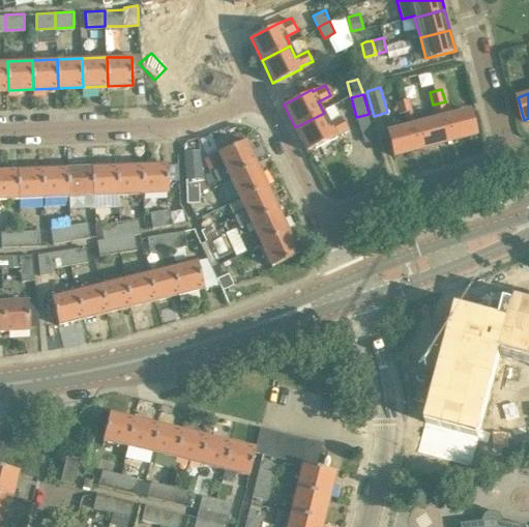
[(400,113),(412,110),(409,97),(397,100),(400,113)]
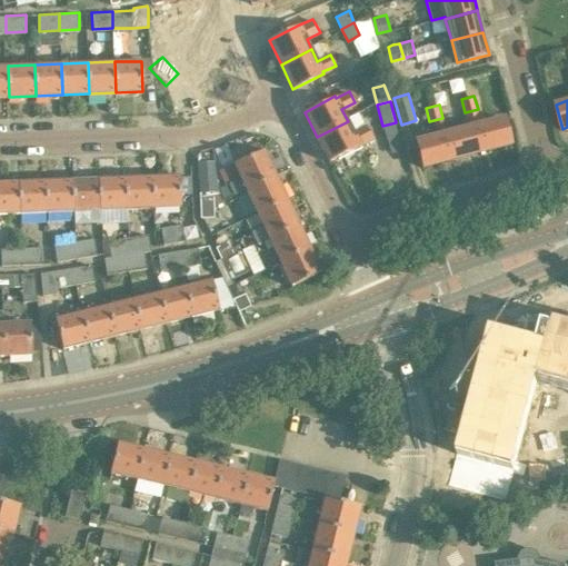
[(480,119),(478,109),(465,112),(468,127),(475,125),(474,120),(480,119)]
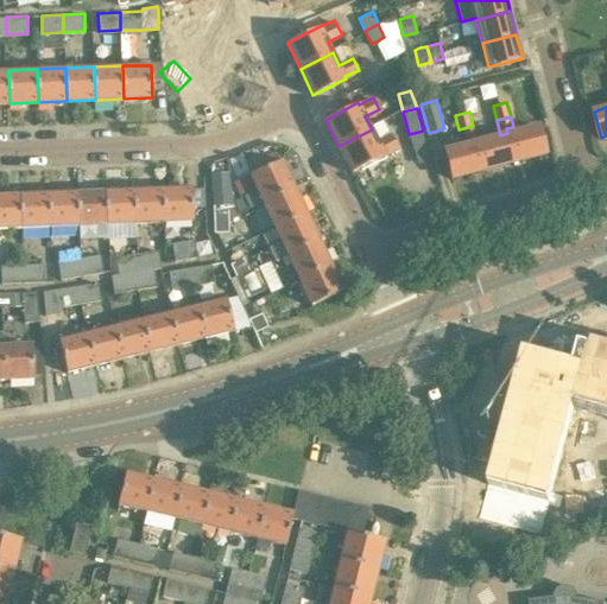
[(372,129),(339,146),(353,172),(385,156),(384,153),(398,146),(392,134),(385,122),(372,129)]
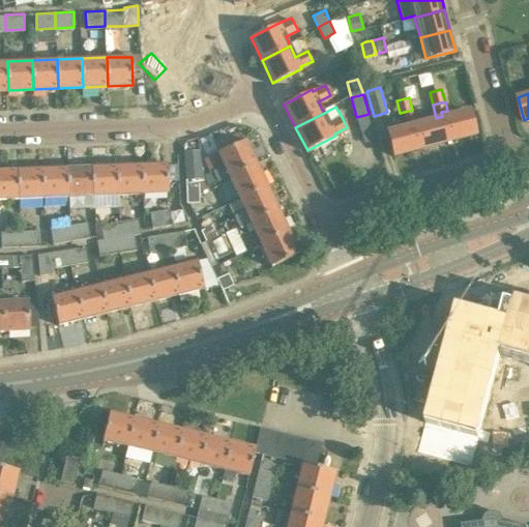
[(448,115),(447,111),(441,112),(442,116),(448,140),(476,133),(470,109),(448,115)]
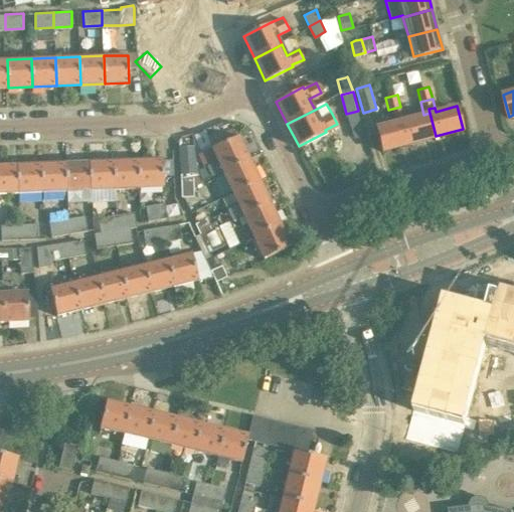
[(430,113),(423,115),(402,120),(408,143),(436,136),(430,113)]
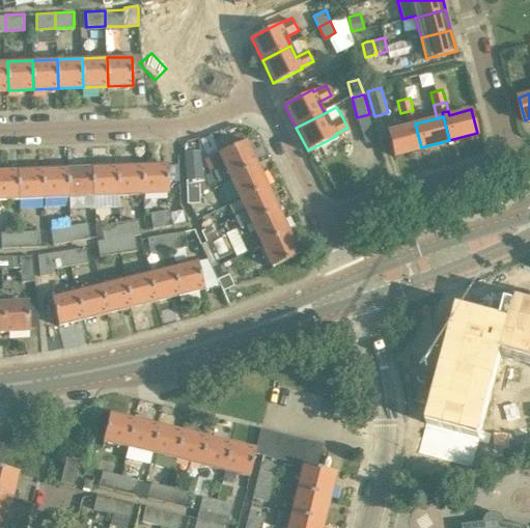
[(415,123),(387,131),(393,155),(421,147),(415,123)]
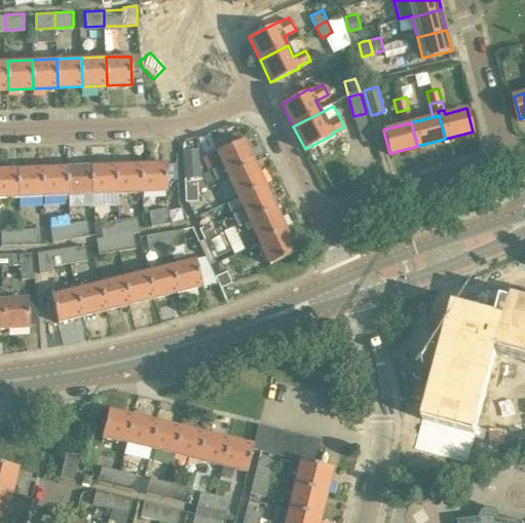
[(217,151),(201,158),(208,171),(210,171),(214,180),(227,174),(254,161),(244,139),(217,151)]
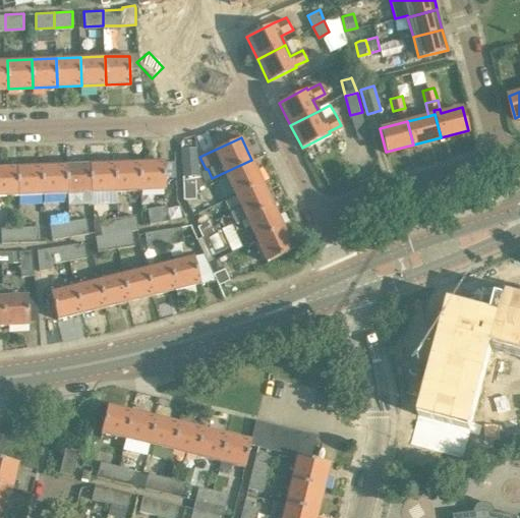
[(183,175),(195,174),(200,174),(196,156),(196,147),(181,148),(182,175),(183,175)]
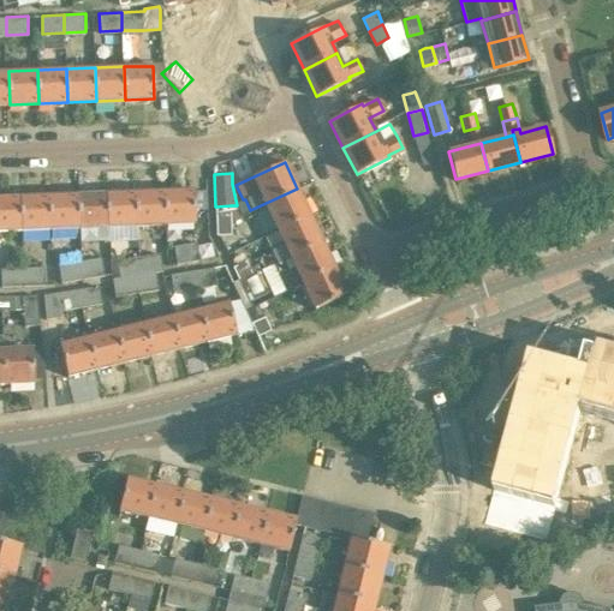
[(297,189),(266,203),(279,229),(309,214),(297,189)]
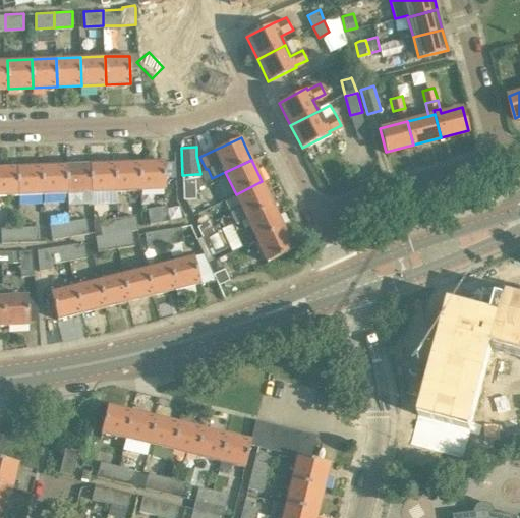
[(164,161),(139,162),(140,189),(165,188),(164,161)]
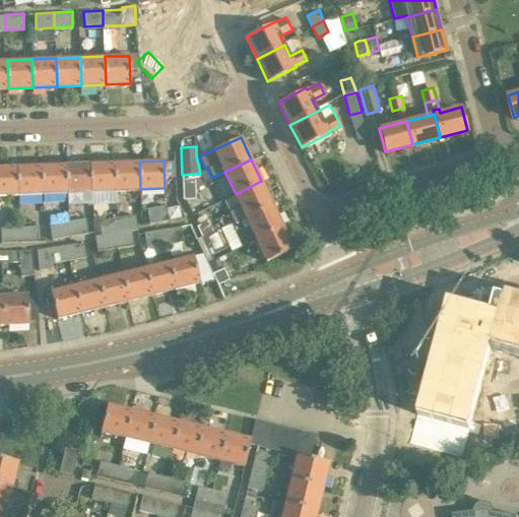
[(139,162),(115,163),(116,190),(140,189),(139,162)]
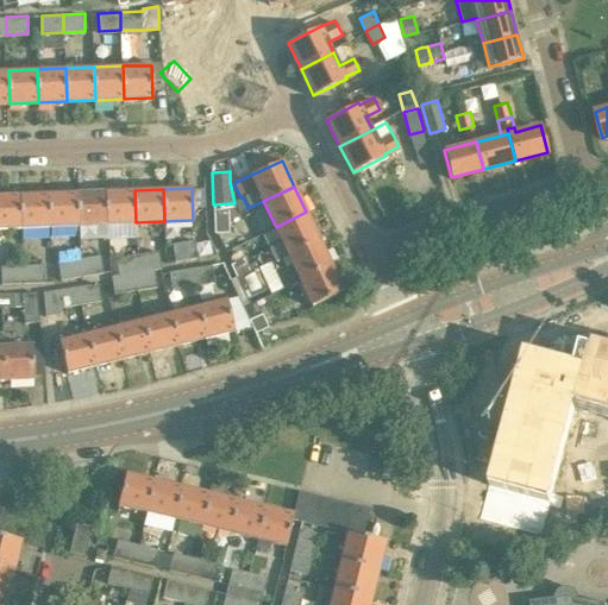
[(107,224),(106,190),(77,191),(79,225),(107,224)]
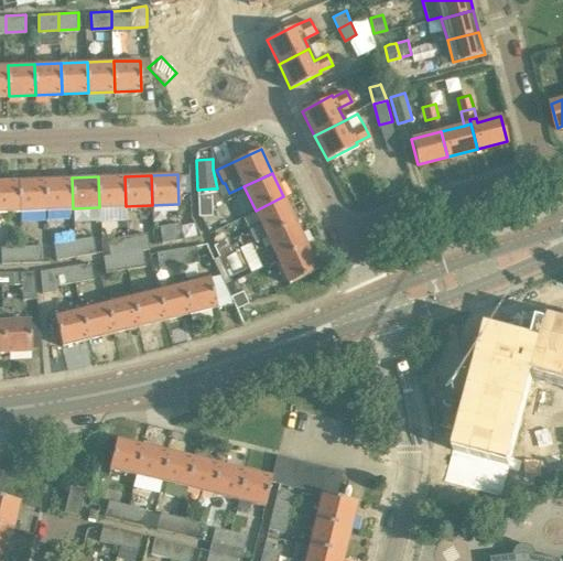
[(125,176),(98,176),(99,207),(126,206),(125,176)]
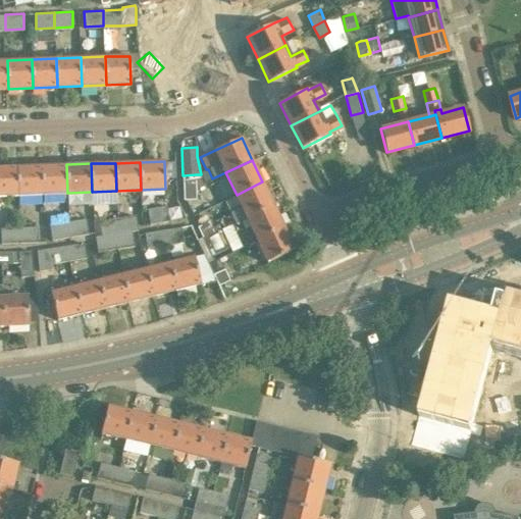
[(66,164),(42,165),(43,194),(67,193),(66,164)]
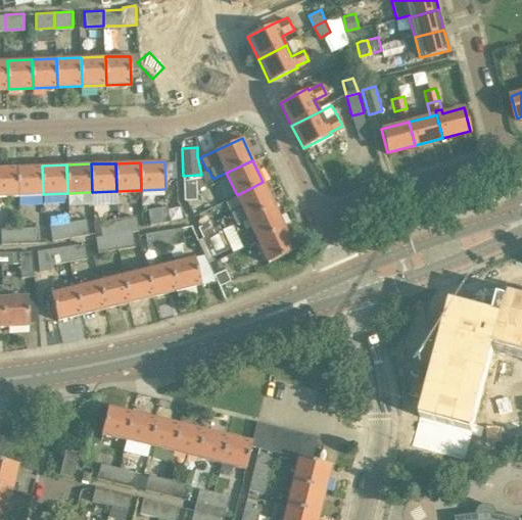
[(43,194),(42,166),(17,167),(18,195),(43,194)]
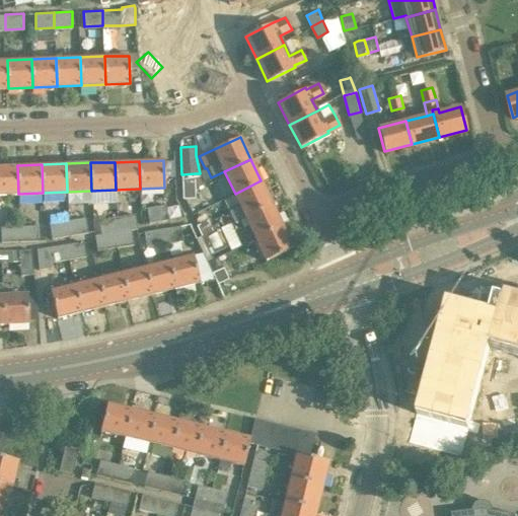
[(17,165),(0,165),(0,194),(18,194),(17,165)]
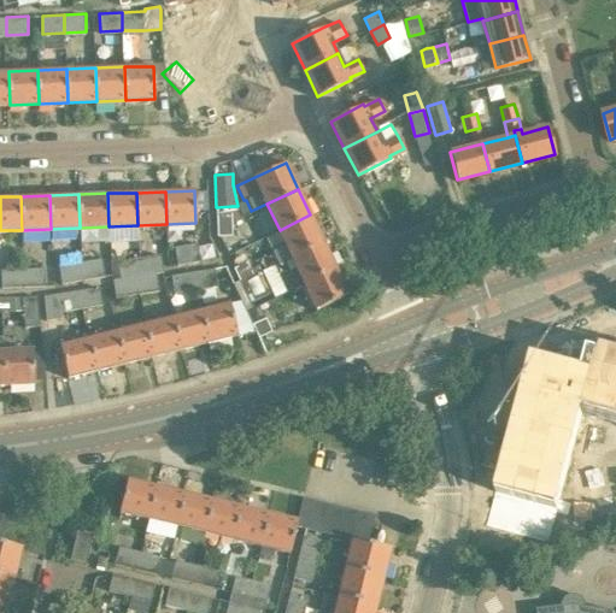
[(217,220),(232,220),(232,206),(217,207),(217,220)]
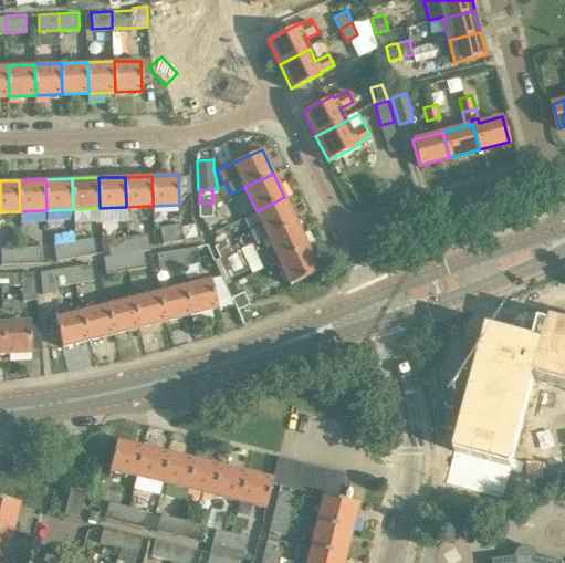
[(262,225),(250,230),(255,240),(268,235),(295,221),(284,197),(257,211),(258,214),(262,225)]
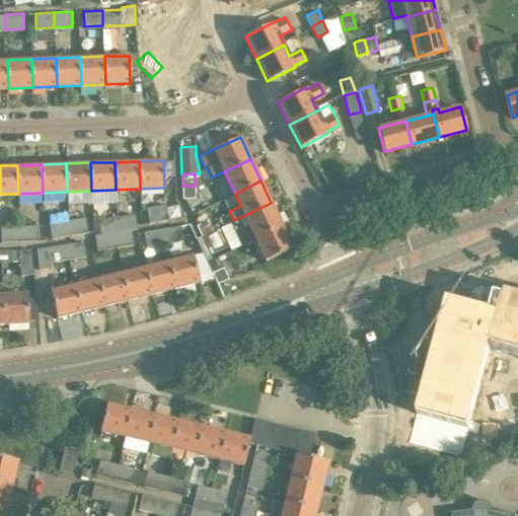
[(195,186),(182,186),(183,198),(196,197),(195,186)]
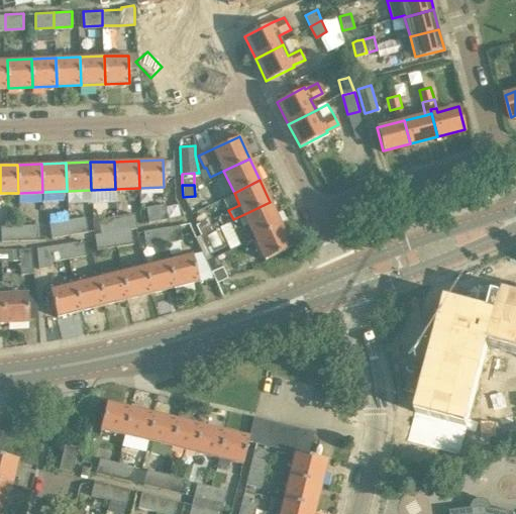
[(281,224),(270,202),(244,214),(254,236),(281,224)]
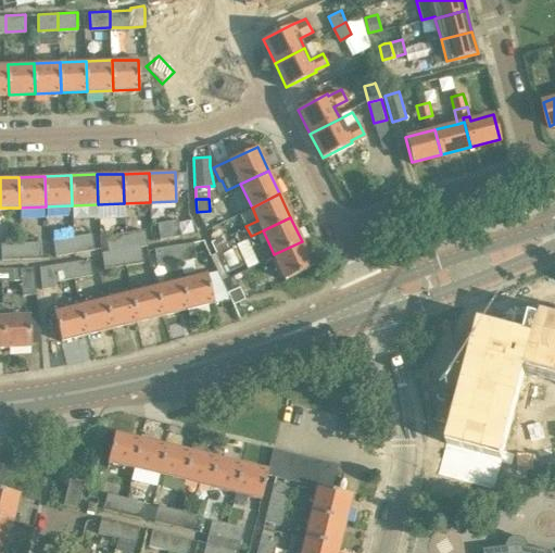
[(158,222),(161,238),(180,235),(177,218),(158,222)]
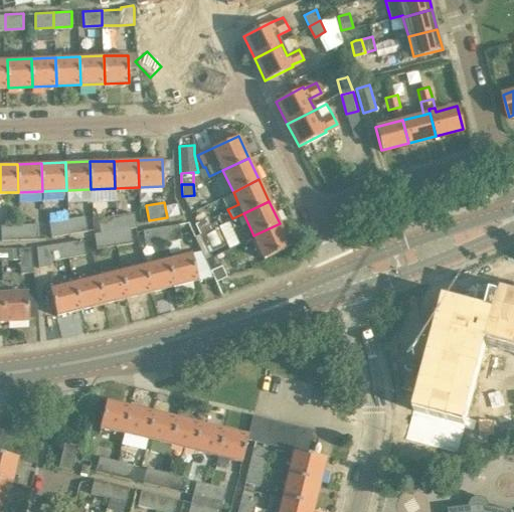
[(134,211),(116,214),(119,229),(131,227),(137,226),(134,211)]
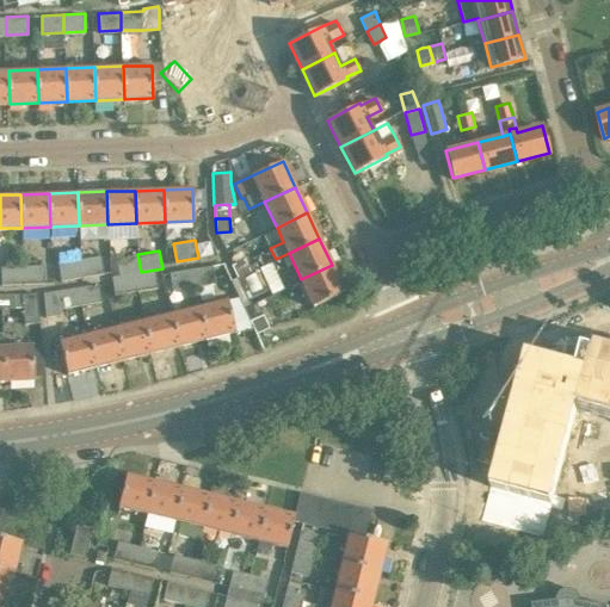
[(102,254),(80,258),(82,276),(104,273),(102,254)]
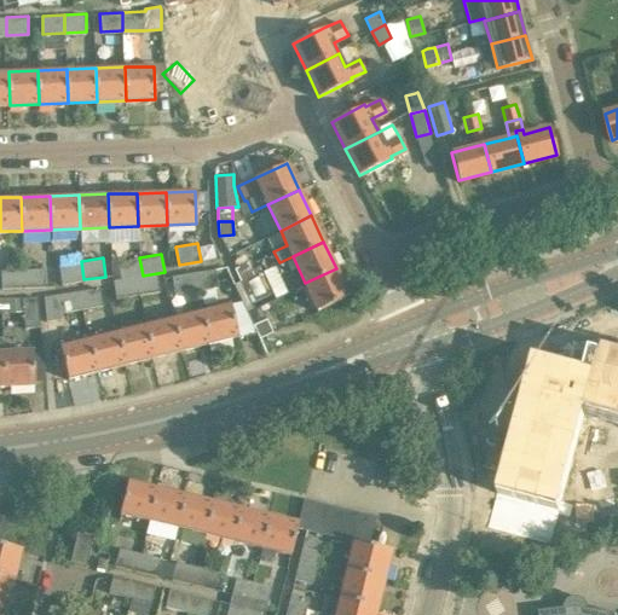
[(143,276),(139,257),(117,261),(121,278),(136,276),(143,276)]
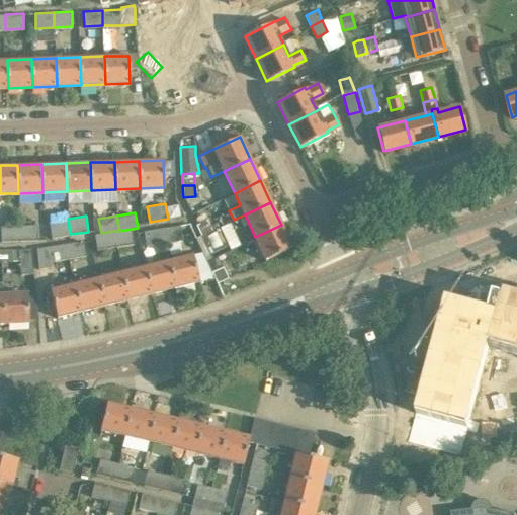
[(70,234),(68,219),(50,222),(52,237),(70,234)]
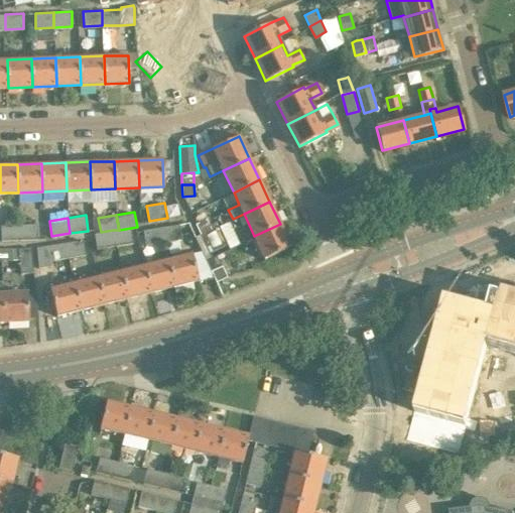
[(201,234),(212,229),(207,218),(196,224),(201,234)]
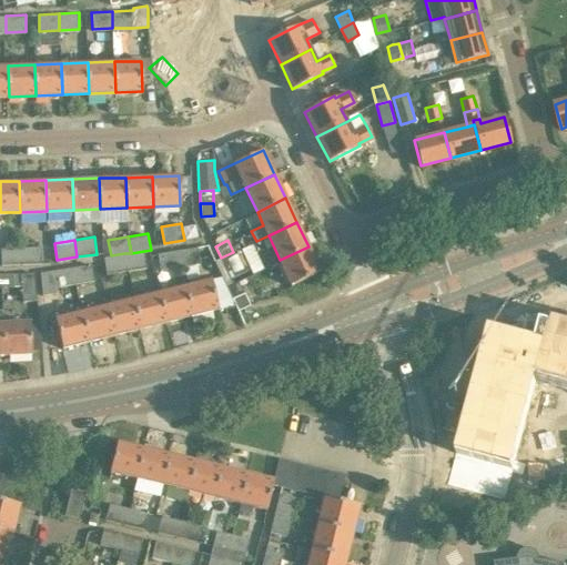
[(21,246),(21,263),(42,262),(41,245),(21,246)]
